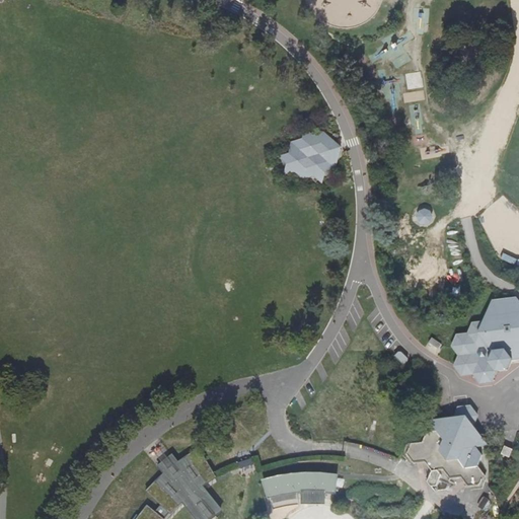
[(314,133),(306,128),(301,137),(291,140),(290,151),(278,155),(286,162),(284,174),(294,171),(303,178),(313,175),(322,182),(325,171),(335,169),(338,159),(341,146),(334,139),(326,130),(314,133)]
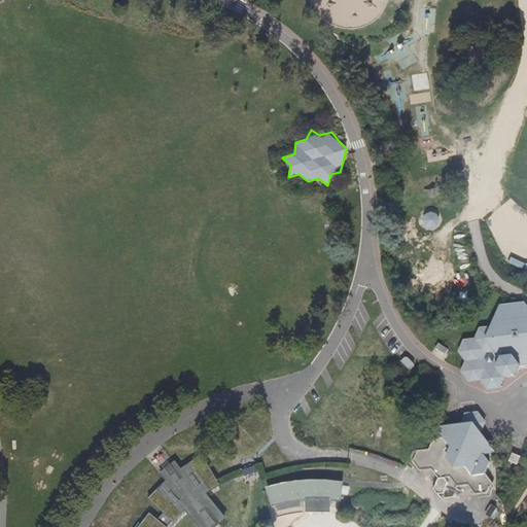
[(422,219),(425,225),(430,229),(436,225),(438,219),(436,214),(430,211),(425,214),(422,219)]
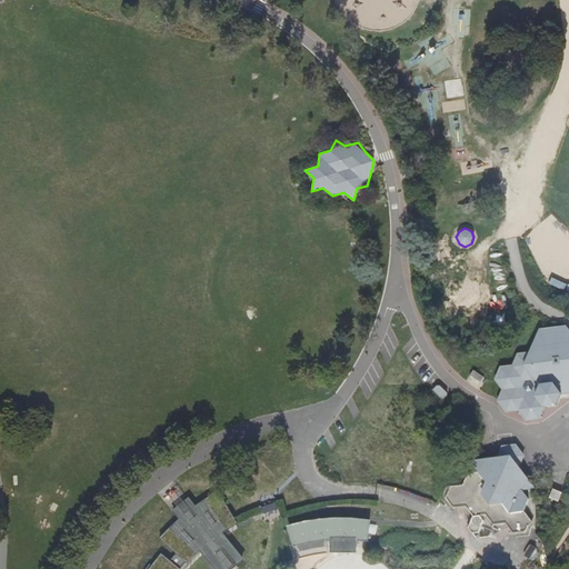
[(501,369),(496,383),(503,393),(497,405),(507,415),(519,416),(528,423),(540,422),(546,412),(558,409),(563,398),(568,397),(568,329),(540,332),(531,355),(519,357),(516,368),(501,369)]
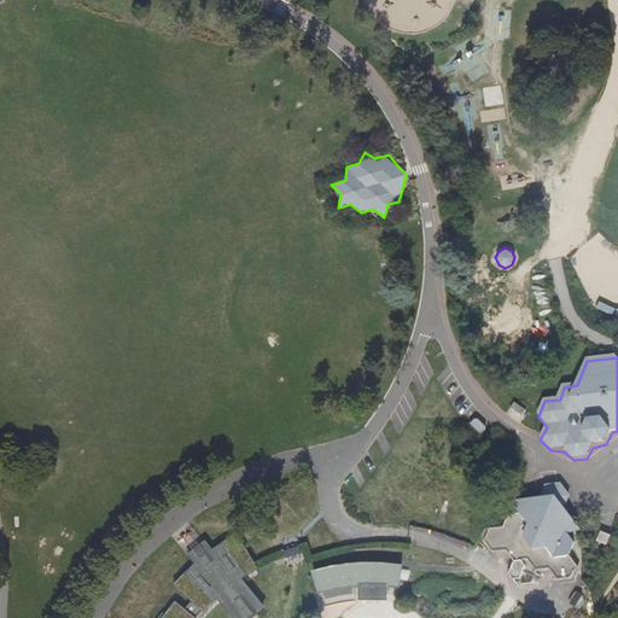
[(509,410),(524,414),(525,407),(512,403),(509,410)]
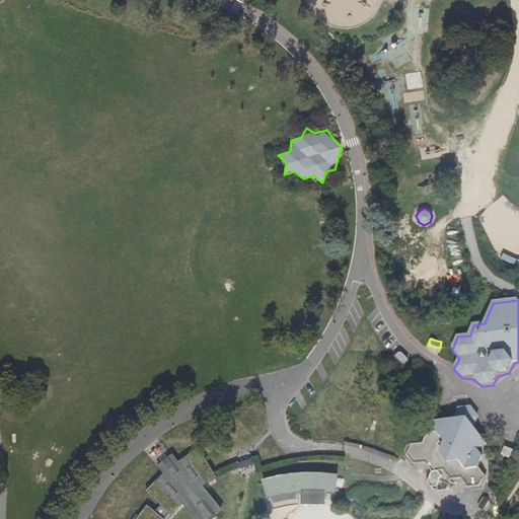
[(452,420),(432,421),(430,425),(434,430),(439,437),(444,444),(441,452),(451,464),(460,462),(466,471),(479,468),(484,458),(477,449),(489,448),(482,438),(475,429),(478,416),(469,408),(457,409),(452,420)]
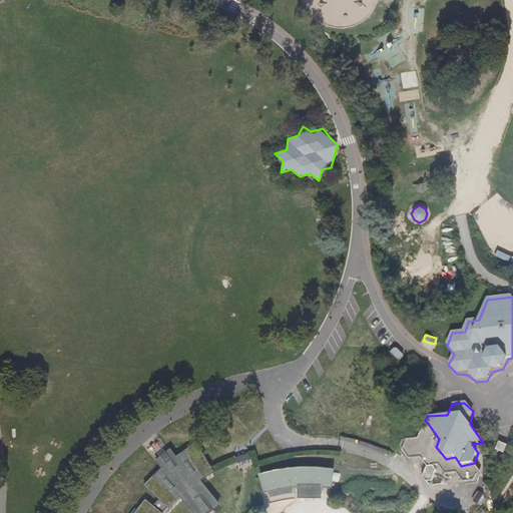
[(502,452),(506,444),(497,440),(494,449),(502,452)]
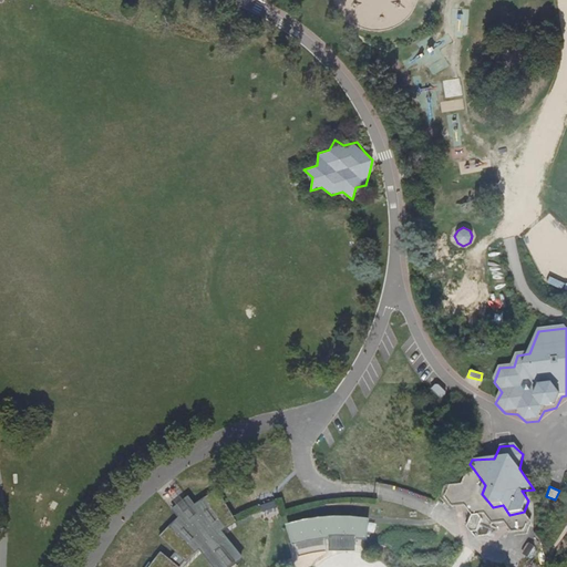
[(229,506),(218,490),(197,504),(191,494),(181,503),(171,511),(178,519),(157,536),(177,553),(171,559),(161,550),(147,566),(184,566),(202,552),(213,566),(230,566),(236,563),(245,557),(224,528),(238,519),(236,517),(229,506)]
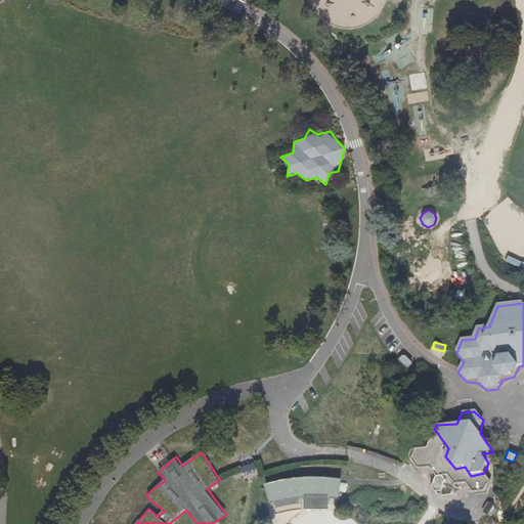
[(295,478),(265,484),(270,500),(271,501),(303,498),(304,509),(329,509),(330,496),(338,497),(340,479),(322,477),(295,478)]
